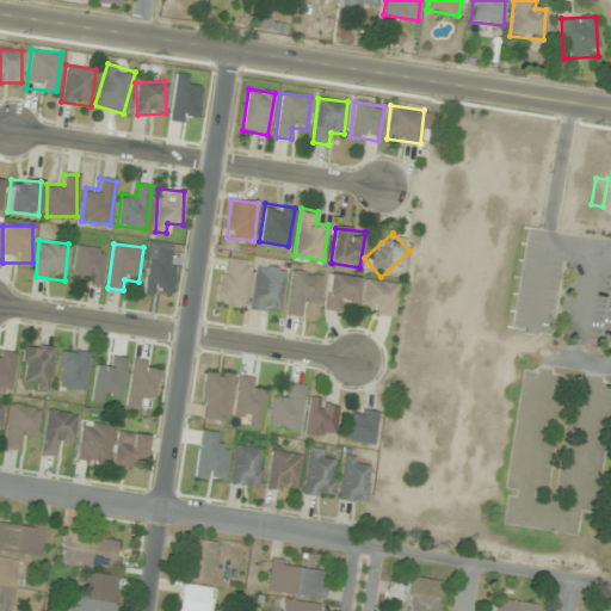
[(102,285),(105,250),(75,246),(72,282),(102,285)]
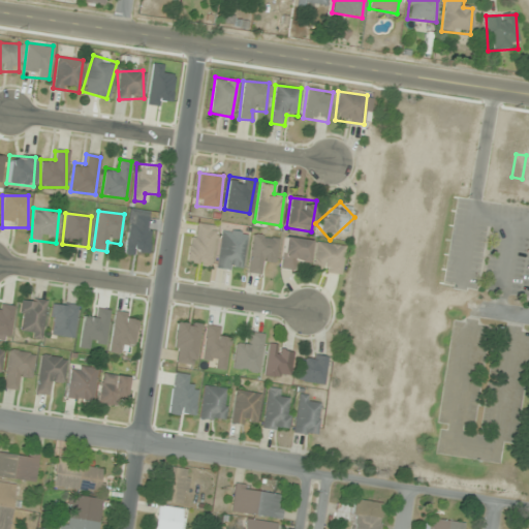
[(210,267),(216,225),(193,221),(187,263),(210,267)]
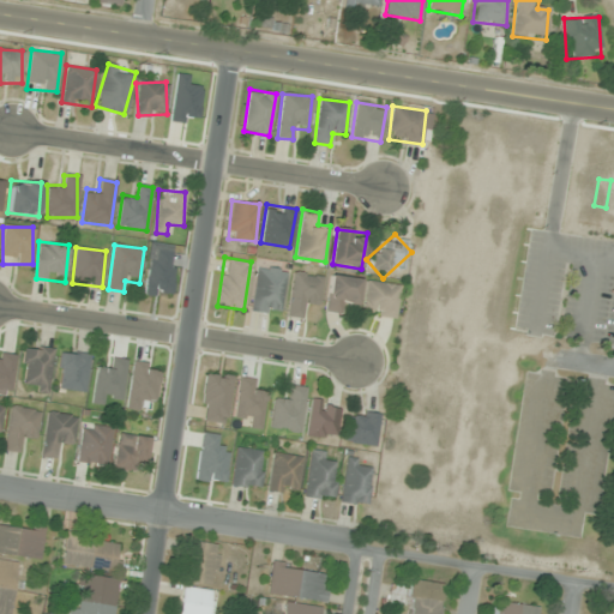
[(252,312),(282,314),(284,270),(256,268),(252,312)]
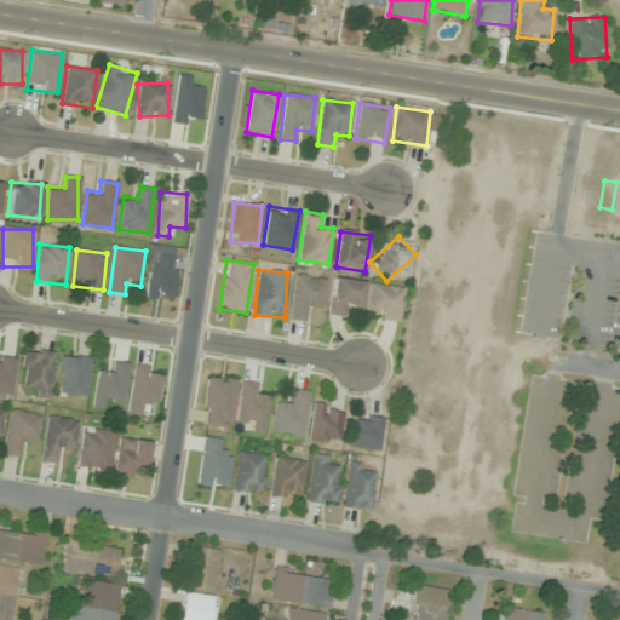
[(308,309),(321,311),(326,280),(297,275),(290,319),(305,322),(308,309)]
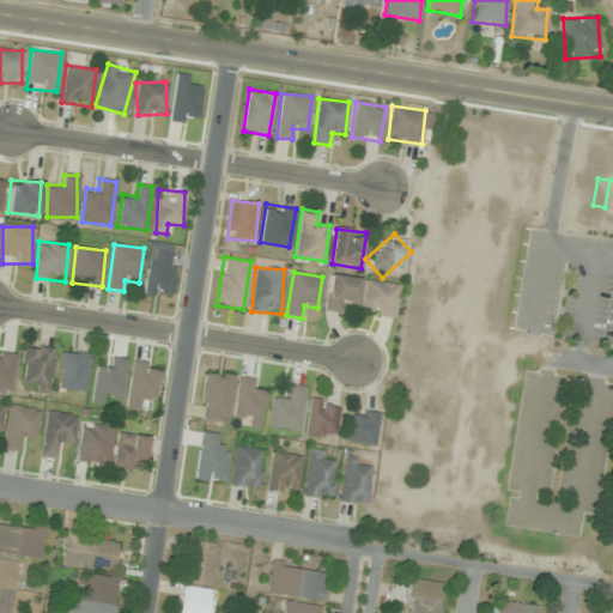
[(358,279),(329,274),(325,310),(341,313),(343,301),(356,303),(358,279)]
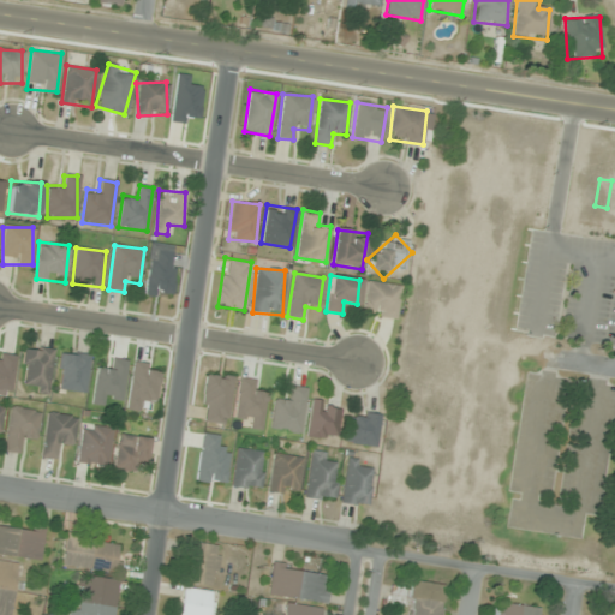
[(362,314),(395,318),(401,286),(368,281),(362,314)]
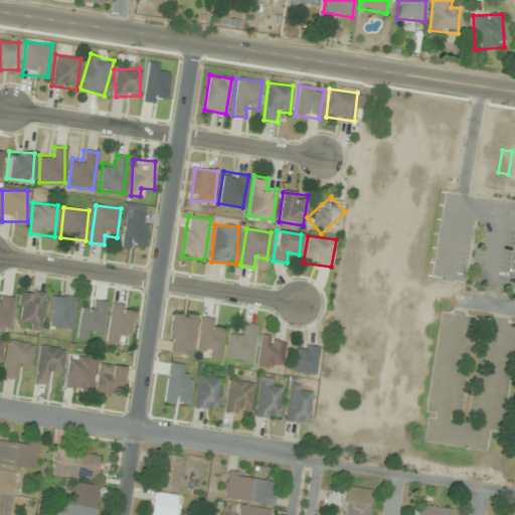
[(44,292),(21,290),(16,327),(40,330),(44,292)]
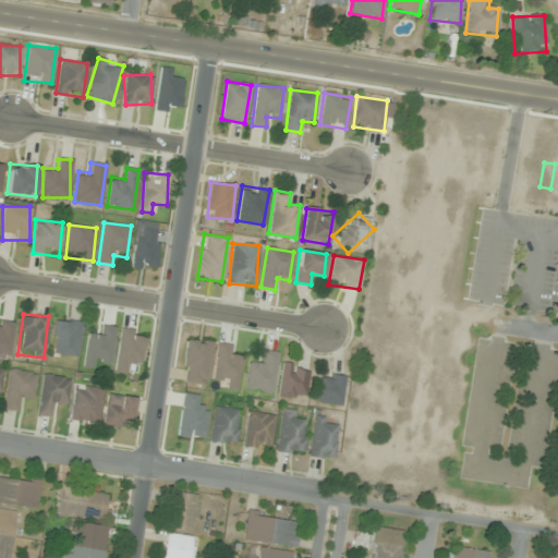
[(77,358),(82,323),(57,319),(51,354),(77,358)]
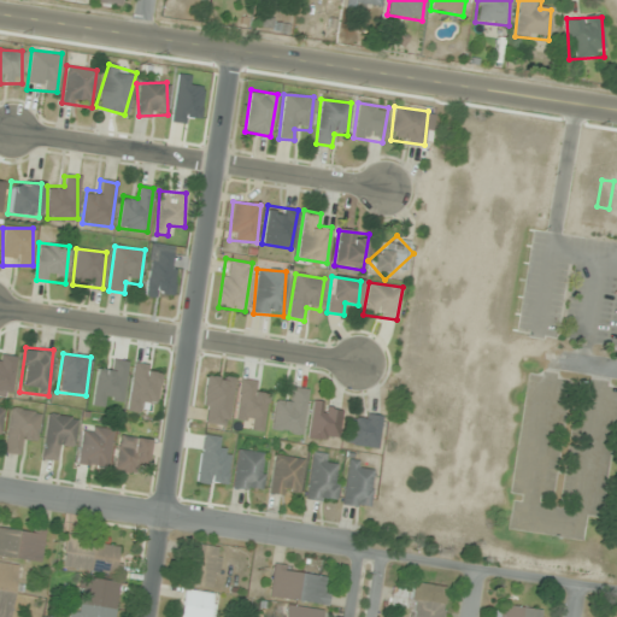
[(15,358),(0,356),(0,397),(10,399),(15,358)]
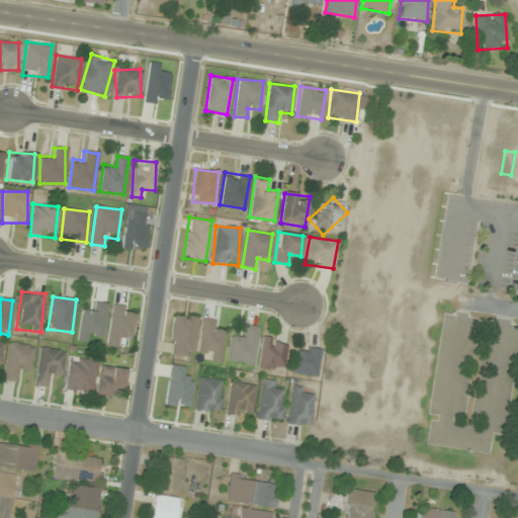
[(136,309),(112,305),(106,346),(117,347),(118,337),(131,339),(136,309)]
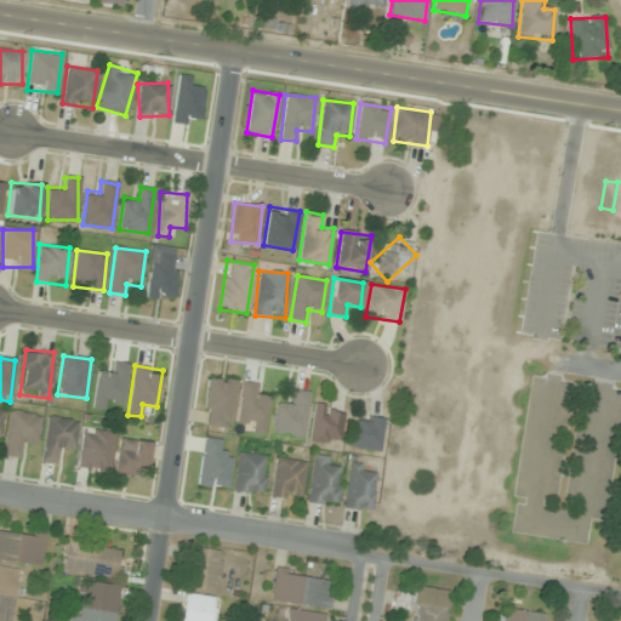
[(229,428),(235,380),(209,376),(201,425),(229,428)]
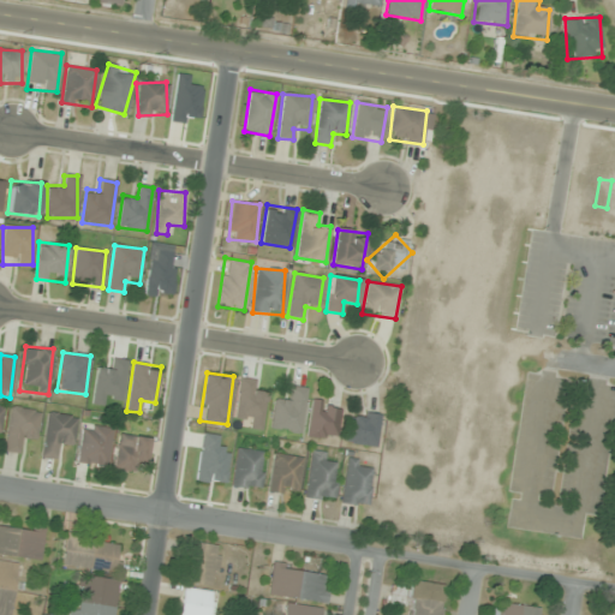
[(248,416),(246,428),(262,430),(267,394),(254,392),(256,380),(240,378),(236,415),(248,416)]
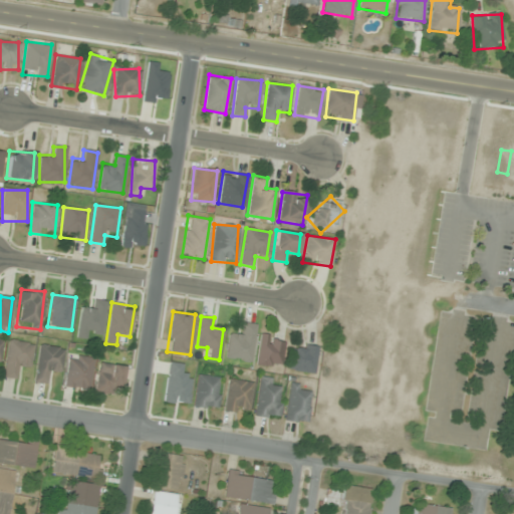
[(230,330),(225,359),(250,363),(256,325),(242,322),(240,332),(230,330)]
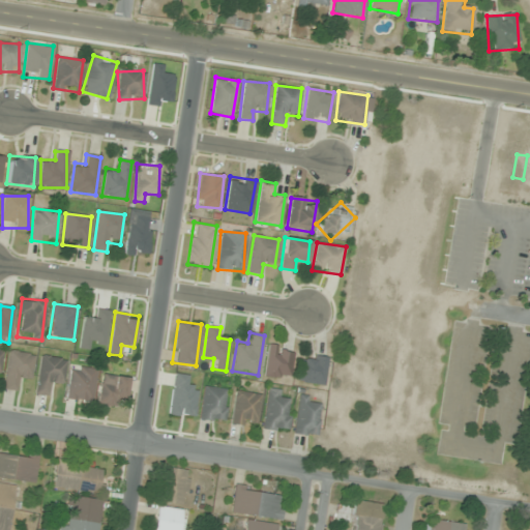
[(290,347),(265,348),(267,378),(292,377),(290,347)]
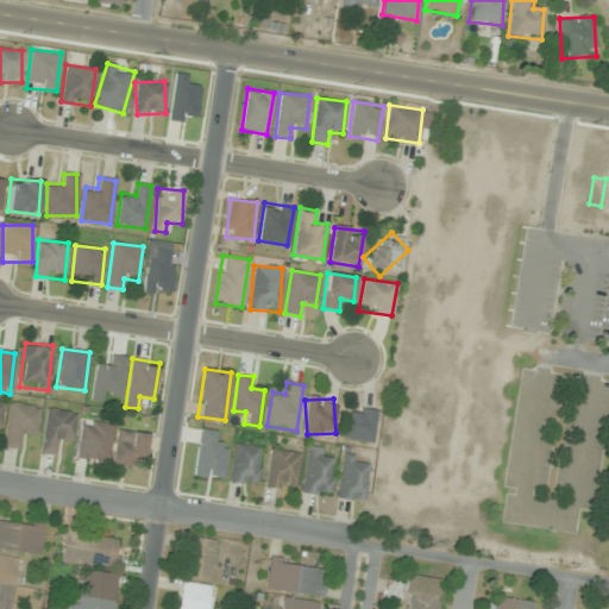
[(39,408),(11,402),(2,446),(22,450),(23,438),(33,439),(39,408)]
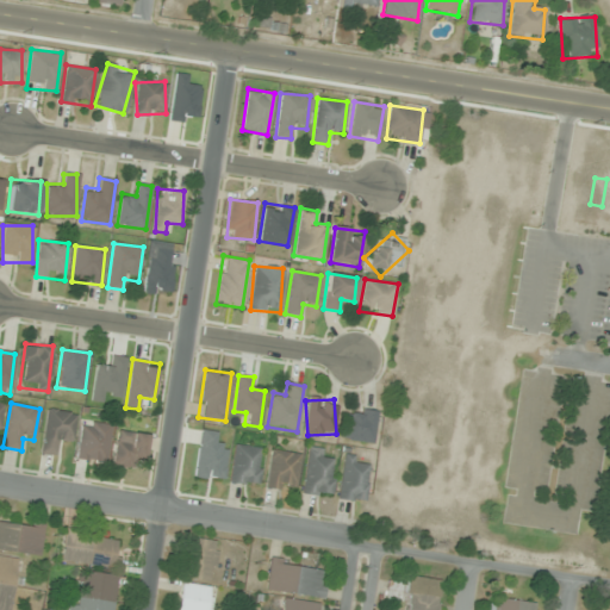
[(340,439),(373,444),(378,412),(344,408),(340,439)]
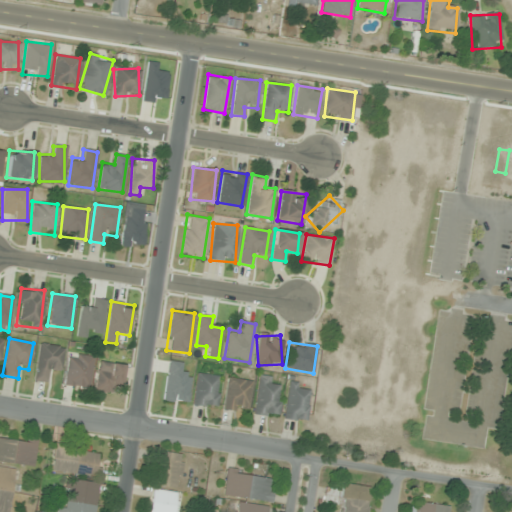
[(64,347),(40,343),(33,380),(48,383),(50,372),(60,374),(64,347)]
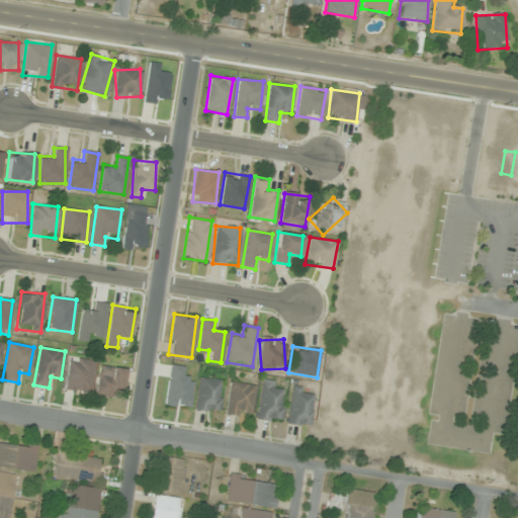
[(64,390),(89,395),(95,361),(71,357),(64,390)]
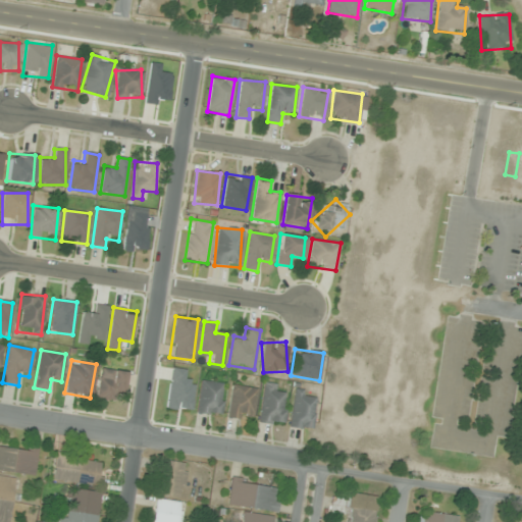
[(121,401),(124,371),(100,368),(97,398),(121,401)]
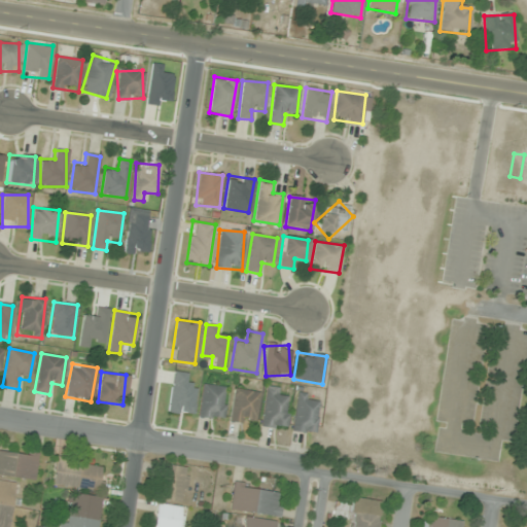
[(199,417),(223,419),(226,387),(202,385),(199,417)]
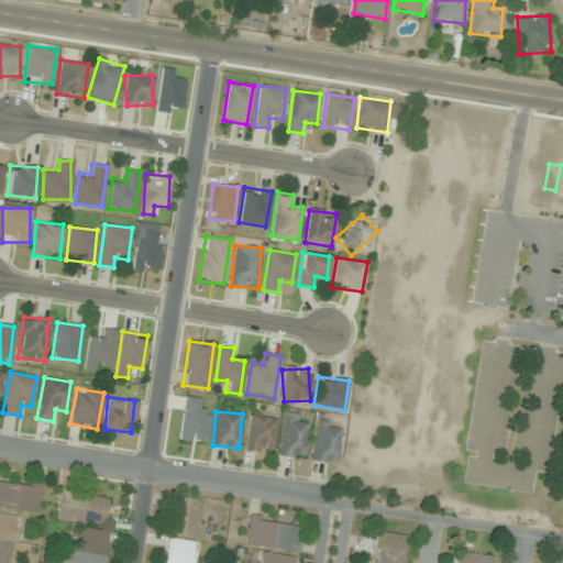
[(298,424),(299,416),(285,412),(278,456),(305,461),(310,427),(298,424)]
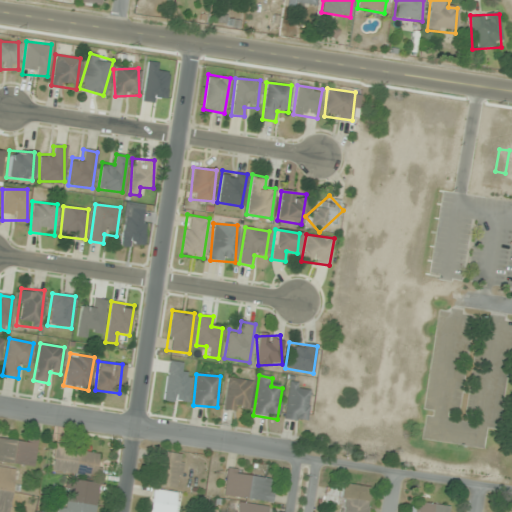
[(222,410),(247,414),(252,381),(227,378),(222,410)]
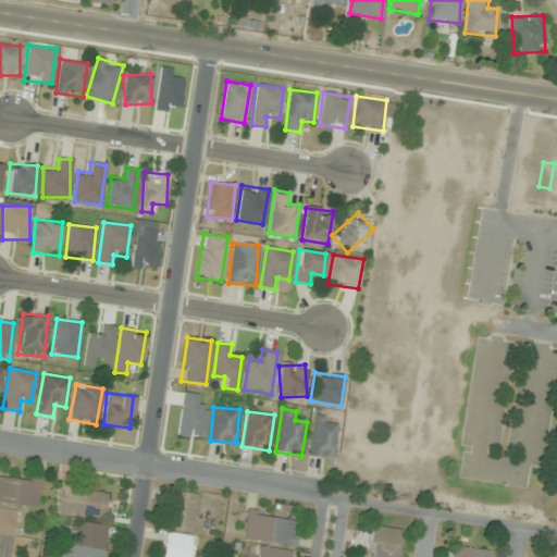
[(336,419),(313,417),(309,457),(332,459),(336,419)]
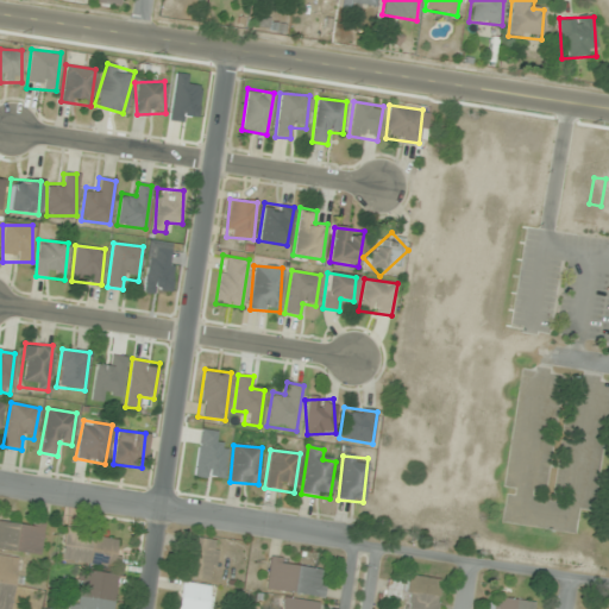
[(0,550),(39,557),(44,527),(0,520),(0,550)]
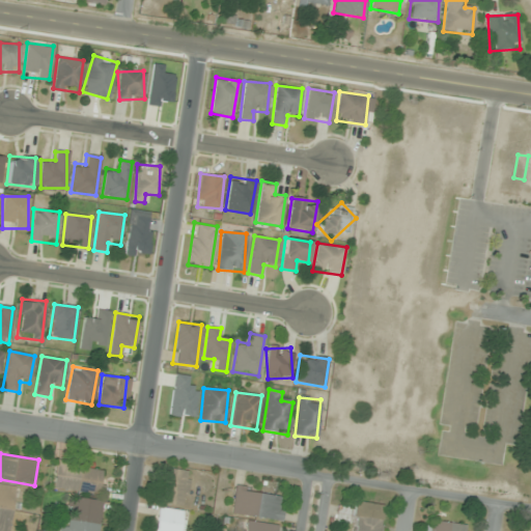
[(105,471),(56,464),(53,487),(101,496),(105,471)]
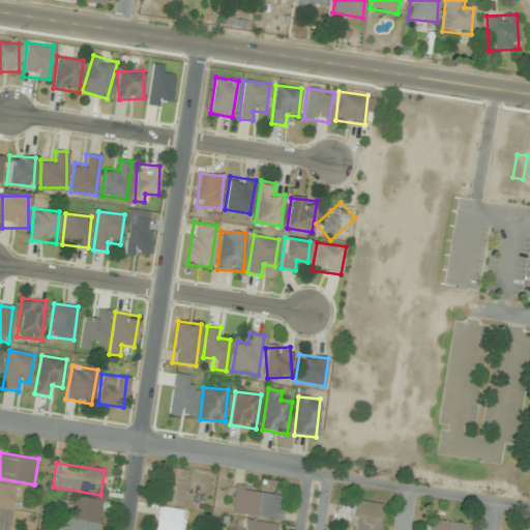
[(189,471),(166,468),(162,502),(185,506),(189,471)]
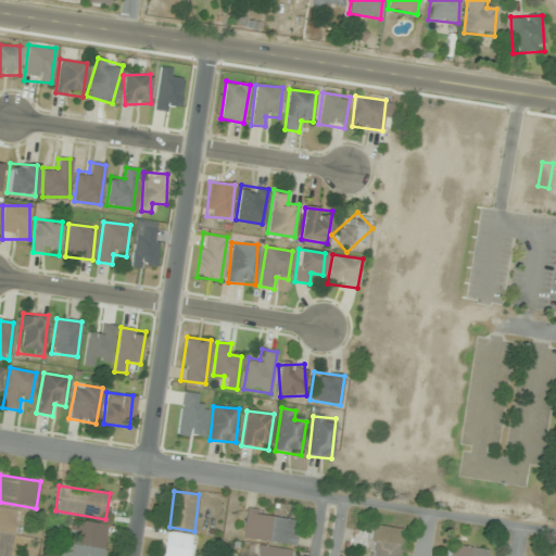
[(0,555),(9,555),(15,509),(0,506),(0,555)]
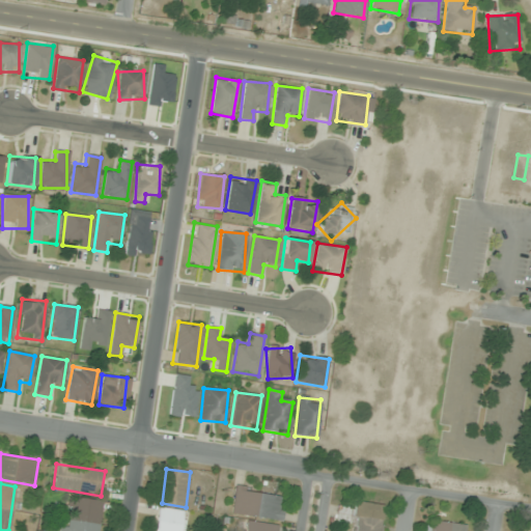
[(281,522),(285,494),(234,486),(230,514),(281,522)]
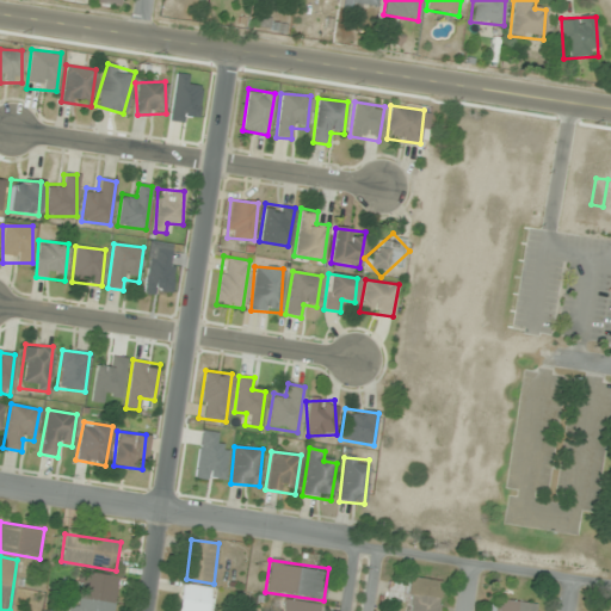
[(69,603),(67,610),(112,610),(117,575),(81,572),(78,604),(69,603)]
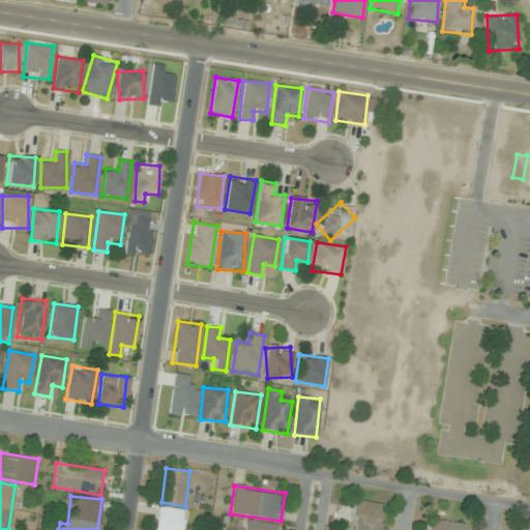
[(380,529),(383,505),(336,500),(333,521),(353,524),(351,529),(380,529)]
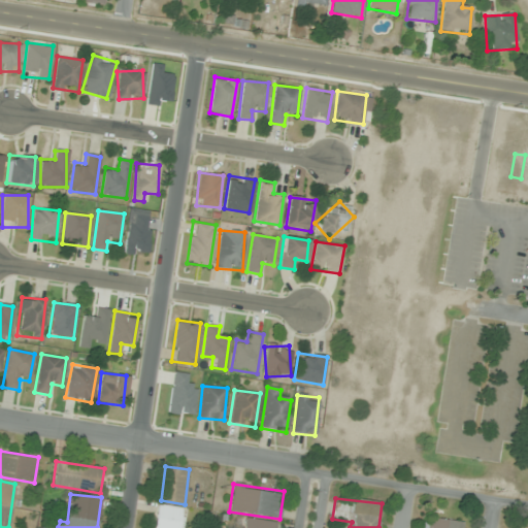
[(182,527),(185,507),(157,505),(154,527),(182,527)]
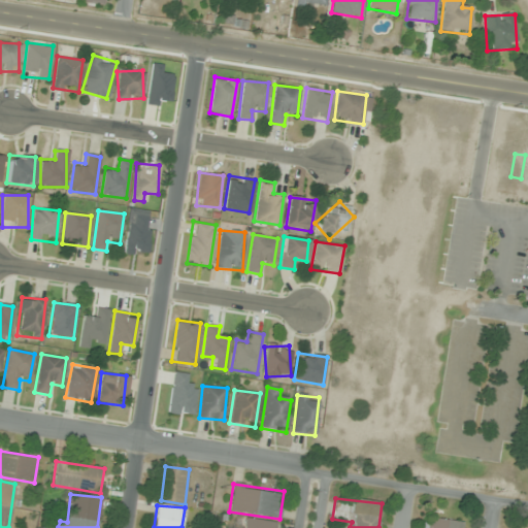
[(275,527),(276,522),(241,517),(239,527),(275,527)]
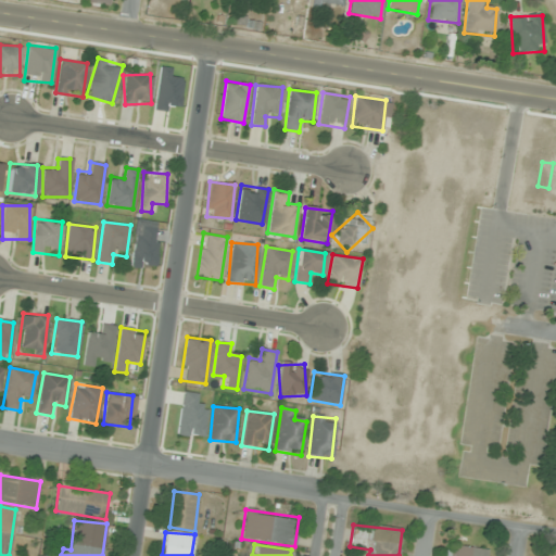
[(487,555),(488,550),(454,545),(453,555),(442,553),(441,555),(487,555)]
